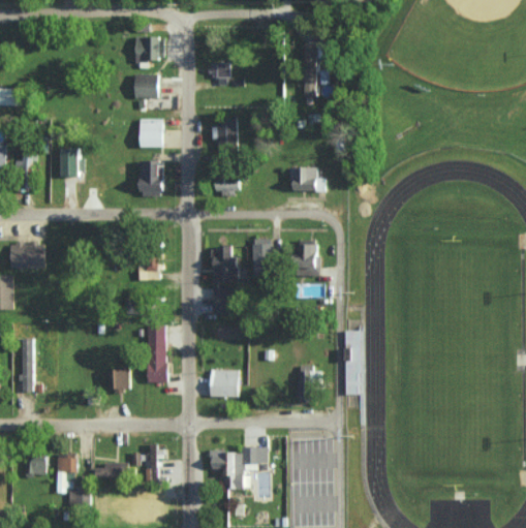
[(133,61),(160,61),(160,37),(133,37),(133,61)]
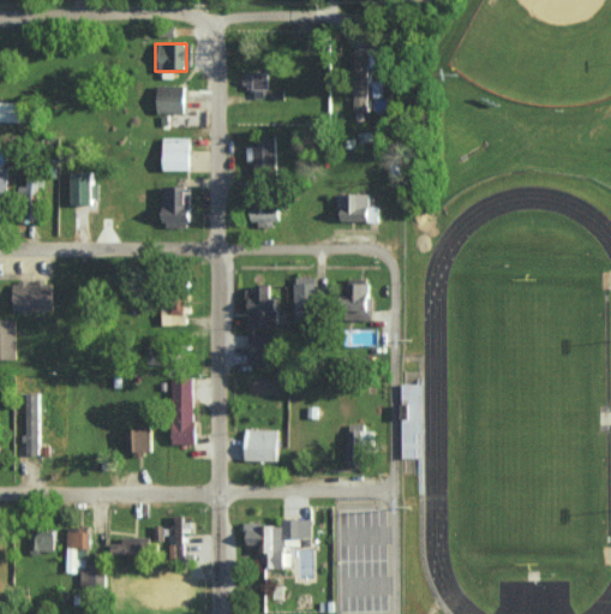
[(381,52),(353,51),(353,77),(364,77),(364,67),(379,69),(381,52)]
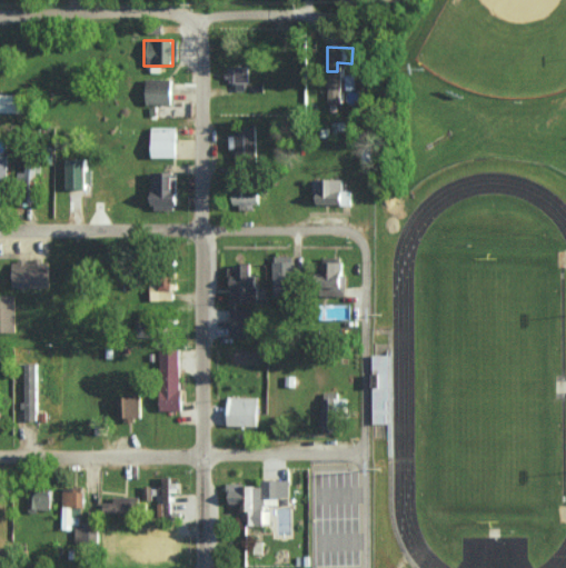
[(245,67),(224,67),(224,82),(232,82),(232,91),(245,91),(245,67)]
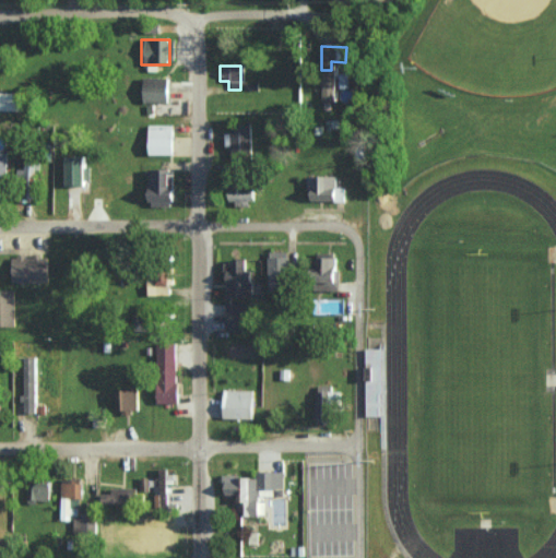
[(320,103),(333,103),(332,75),(319,75),(320,103)]
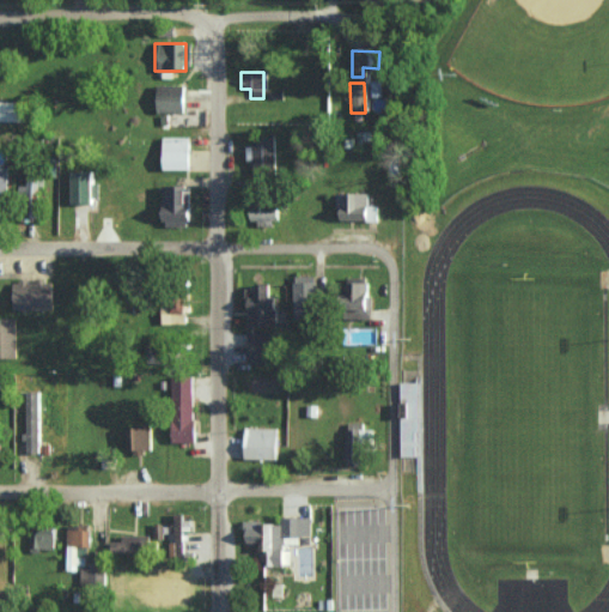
[(154,113),(181,114),(182,86),(154,86),(154,113)]
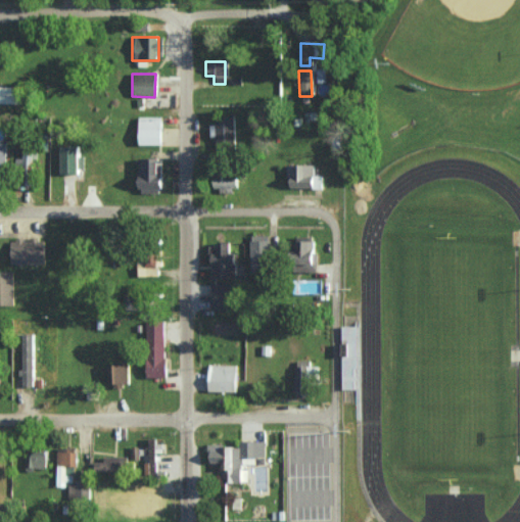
[(0,104),(16,105),(16,88),(0,87),(0,104)]
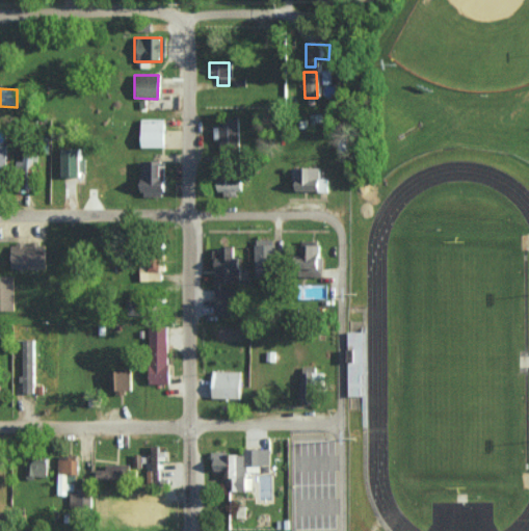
[(162,148),(162,120),(139,120),(139,148),(162,148)]
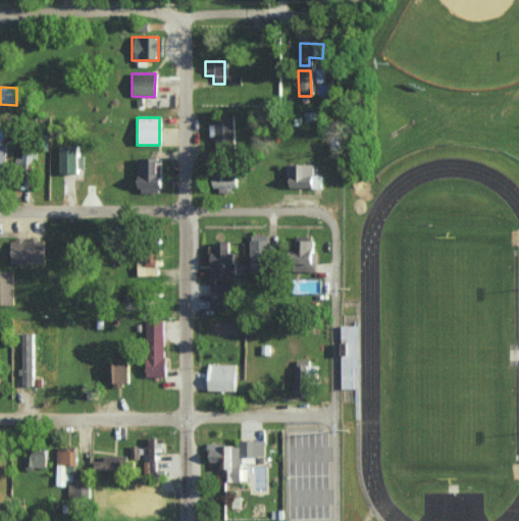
[(232,117),(210,117),(210,139),(214,139),(214,149),(231,149),(232,117)]
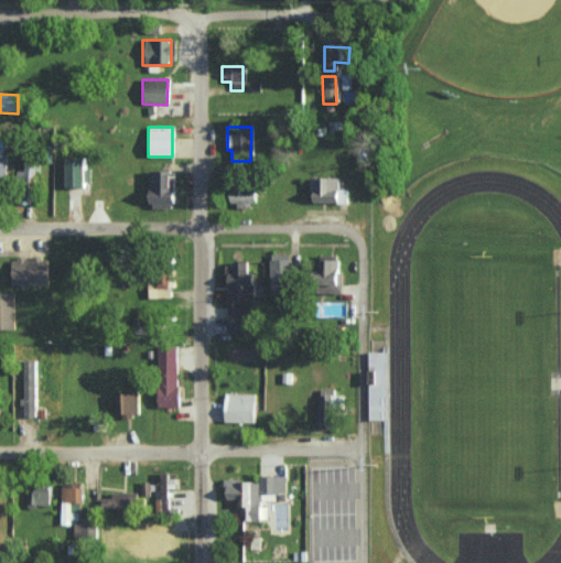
[(64,187),(87,187),(87,169),(84,169),(84,159),(64,159),(64,187)]
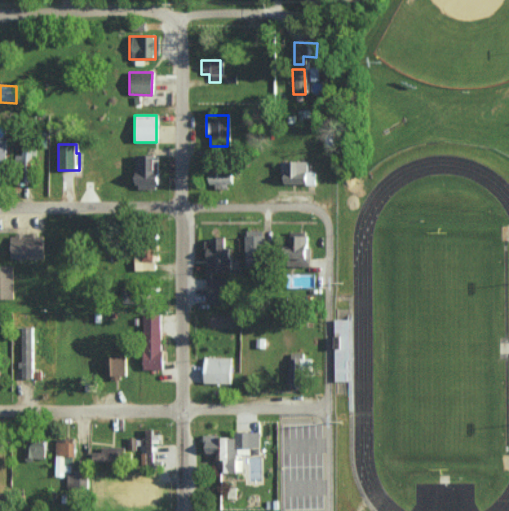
[(13,156),(13,163),(30,164),(31,149),(20,148),(20,156),(13,156)]
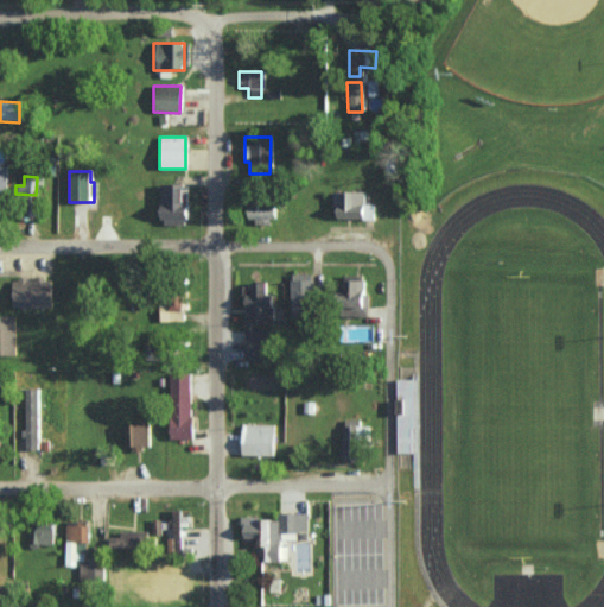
[(158,225),(184,226),(185,185),(159,185),(158,225)]
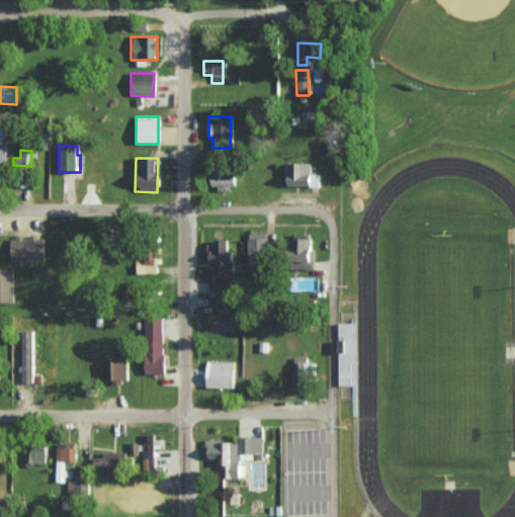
[(284,164),(284,187),(317,187),(317,175),(310,174),(310,164),(284,164)]
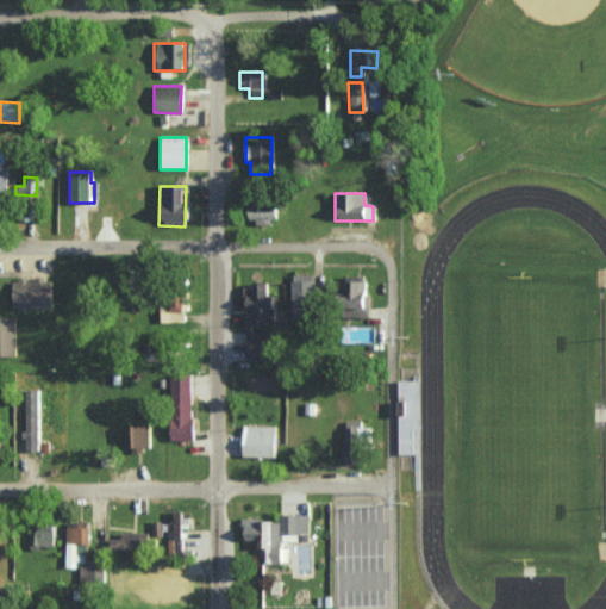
[(247,221),(275,219),(275,198),(245,199),(247,221)]
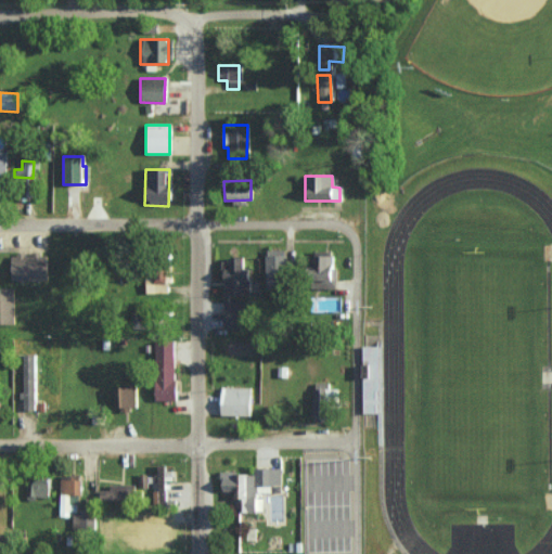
[(285,250),(264,250),(265,293),(286,293),(285,250)]
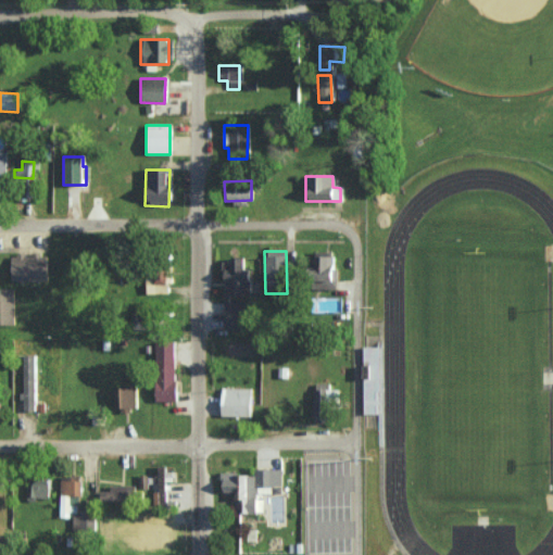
[(334,290),(332,253),(311,254),(311,272),(315,272),(315,290),(334,290)]
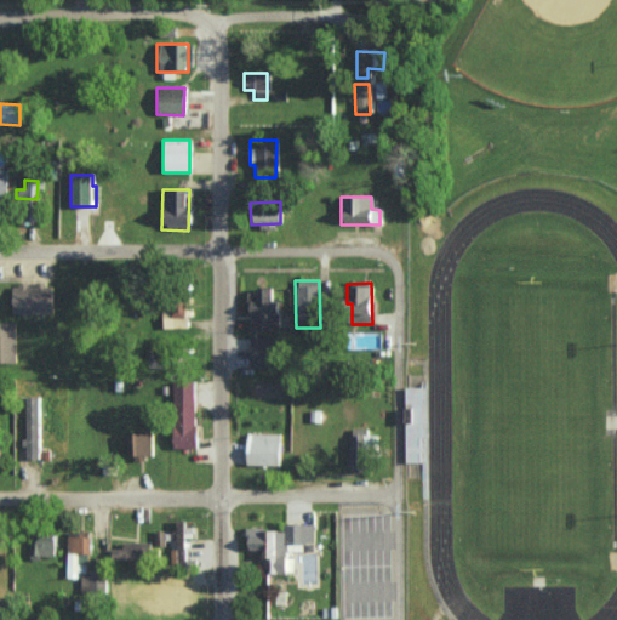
[(51,314),(51,285),(10,285),(11,316),(51,314)]
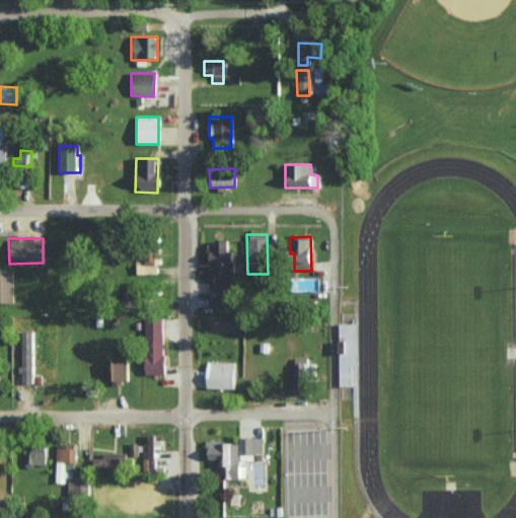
[(207,243),(207,276),(232,276),(232,252),(226,252),(226,243),(207,243)]
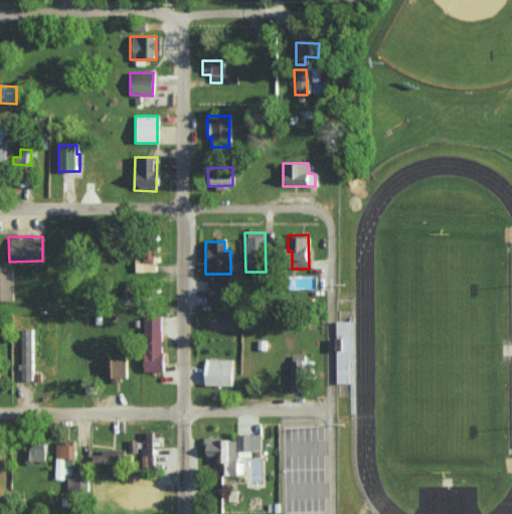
[(134,273),(153,273),(153,249),(134,249),(134,273)]
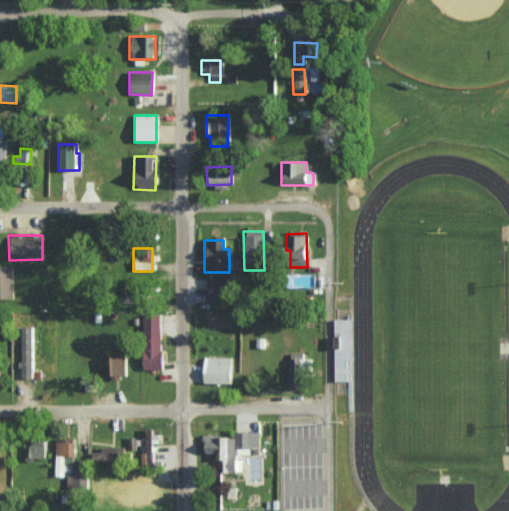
[(0,299),(11,299),(10,266),(0,266),(0,299)]
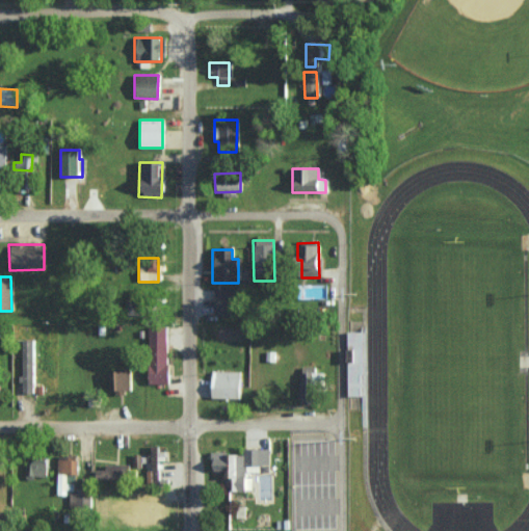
[(213,315),(235,316),(235,290),(214,290),(213,315)]
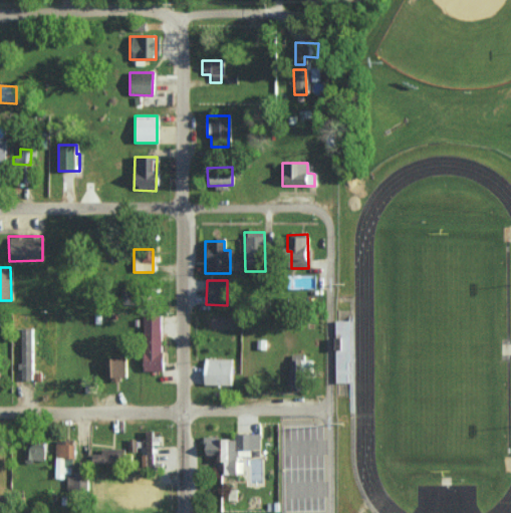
[(144,371),(162,370),(161,316),(142,316),(144,371)]
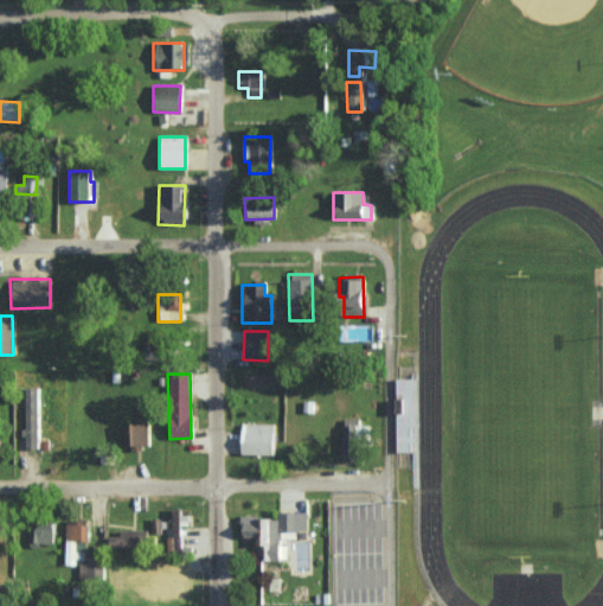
[(409,380),(393,380),(396,453),(411,452),(409,380)]
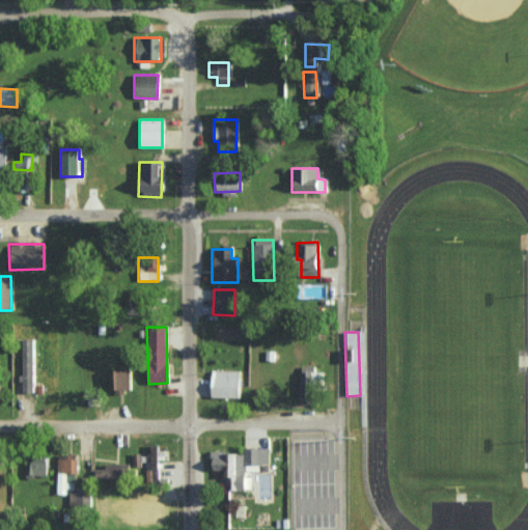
[(21,393),(31,394),(32,340),(20,340),(19,384),(21,384),(21,393)]
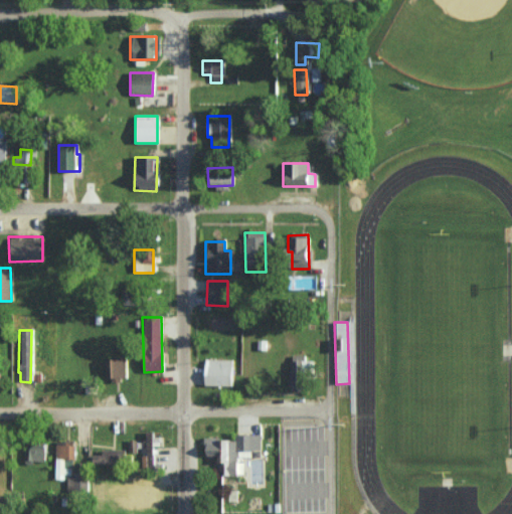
[(288,387),(303,386),(302,356),(288,356),(288,387)]
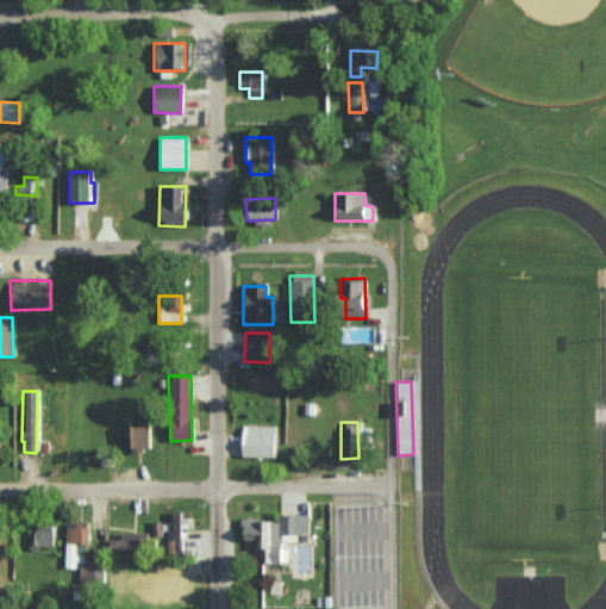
[(148,426),(124,427),(124,449),(148,449),(148,426)]
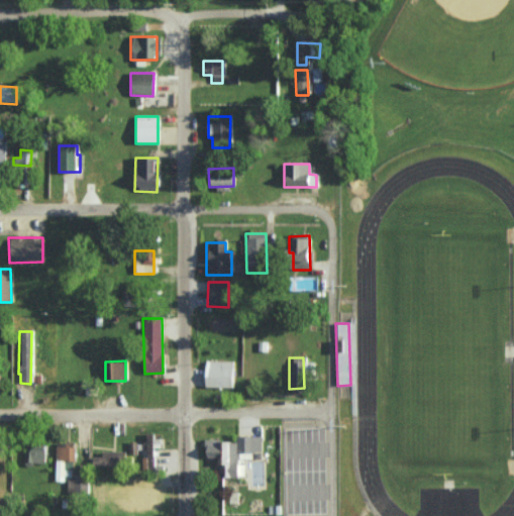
[(231,362),(204,362),(204,388),(231,388),(231,362)]
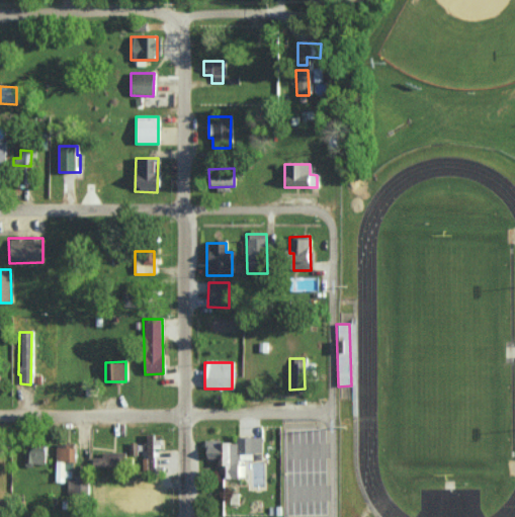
[(160,438),(145,437),(144,447),(137,447),(137,456),(142,456),(142,469),(152,469),(153,449),(160,449),(160,438)]
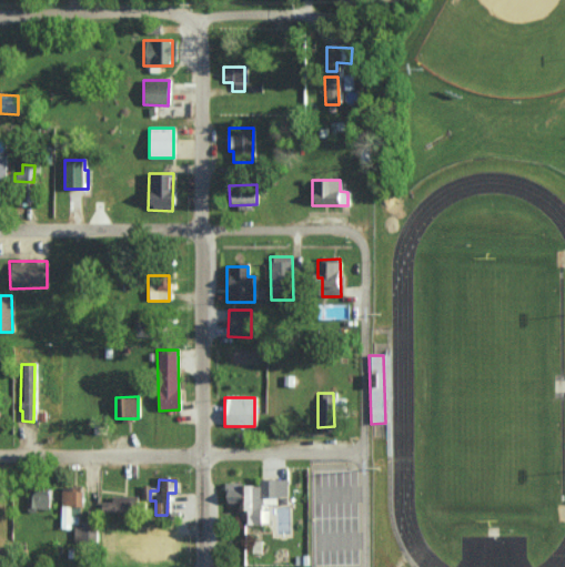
[(285,498),(285,481),(259,481),(259,485),(224,485),(224,504),(238,504),(238,525),(266,525),(266,510),(259,510),(259,498),(285,498)]
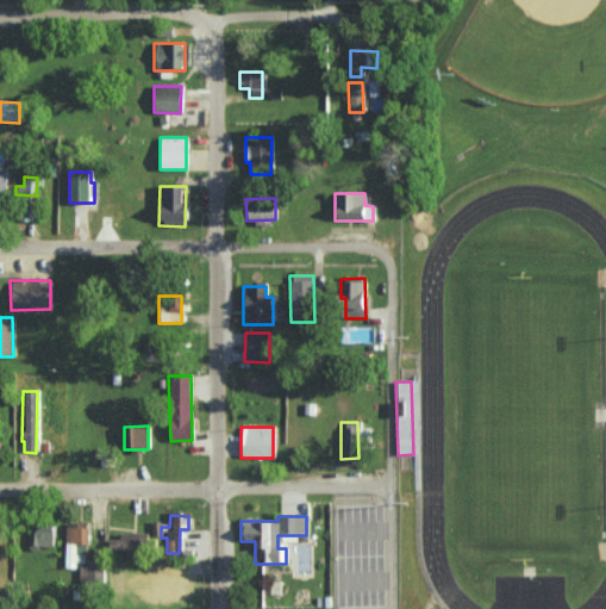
[(85,567),(86,523),(64,523),(63,566),(85,567)]
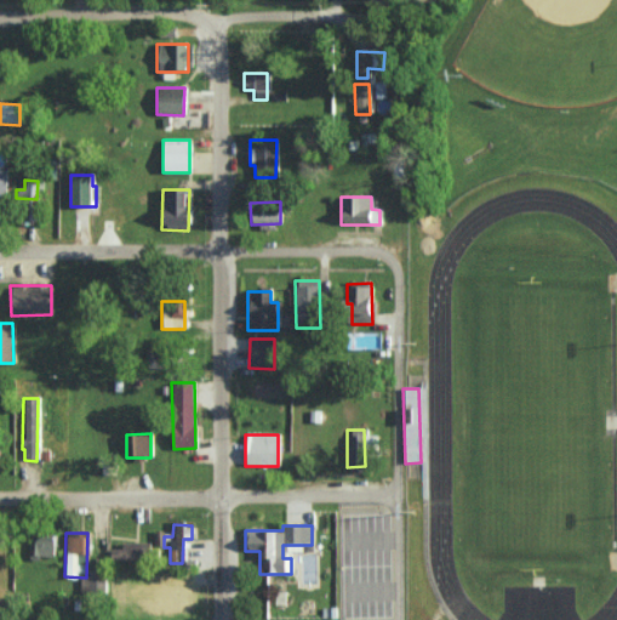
[(52,558),(52,538),(28,536),(27,557),(52,558)]
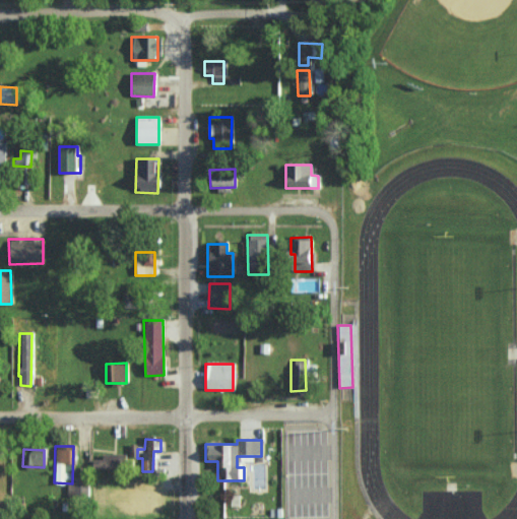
[(92,470),(126,470),(125,454),(102,455),(102,459),(92,460),(92,470)]
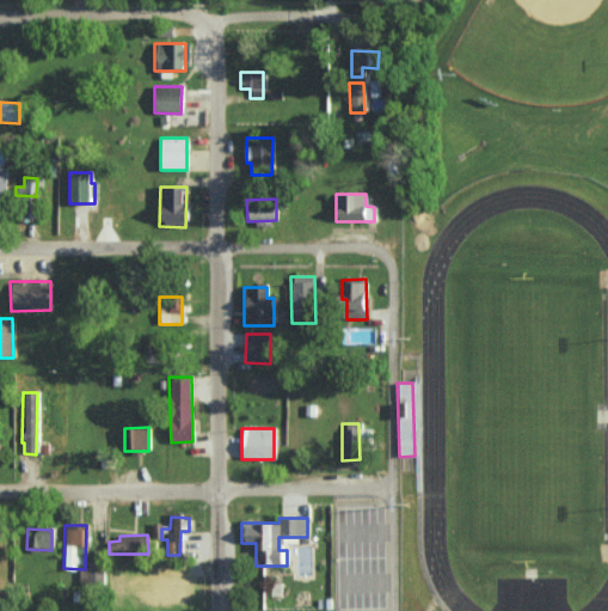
[(85,568),(78,568),(78,585),(102,585),(102,562),(85,562),(85,568)]
